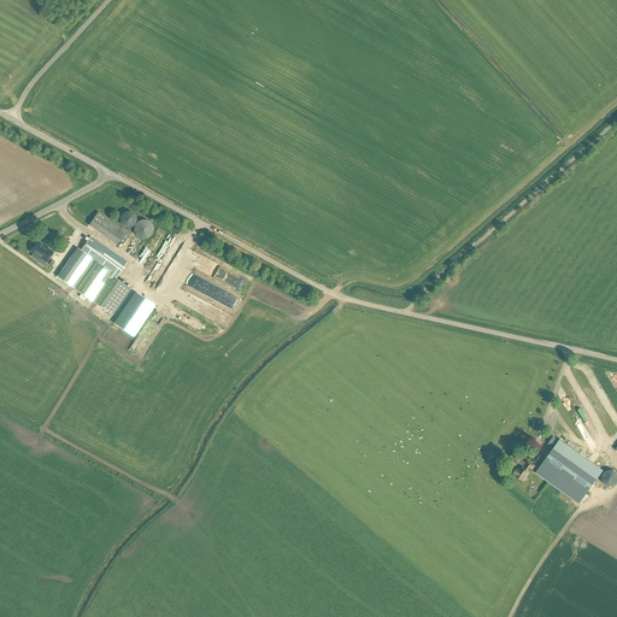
[(122,215),(121,218),(121,223),(123,225),(127,228),(131,228),(135,224),(136,221),(136,217),(134,213),(130,211),(125,212),(122,215)]
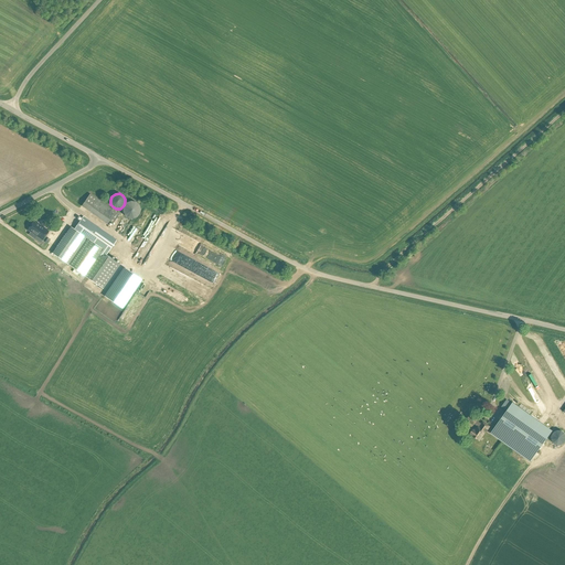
[(91,194),(82,206),(107,224),(116,212),(91,194)]
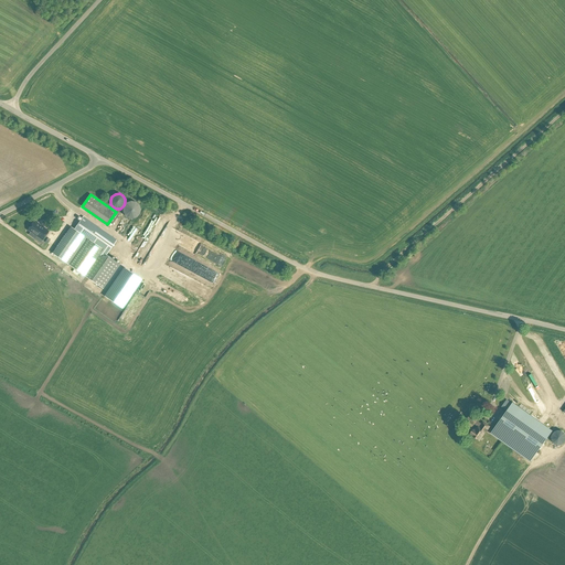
[(55,257),(103,289),(119,265),(105,255),(117,241),(84,217),(74,230),(55,257)]
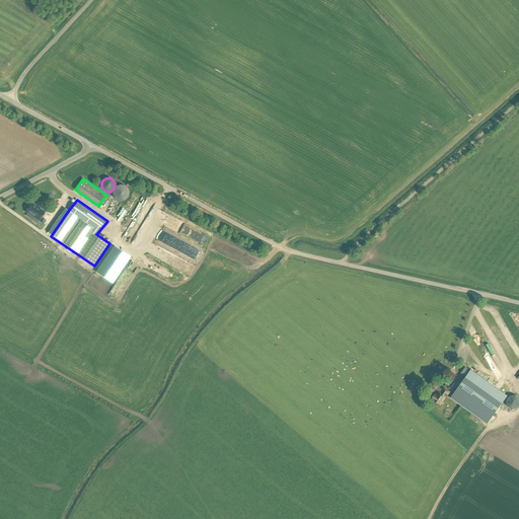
[(26,215),(31,218),(33,216),(40,220),(45,212),(42,210),(35,206),(30,203),(25,210),(28,212),(26,215)]
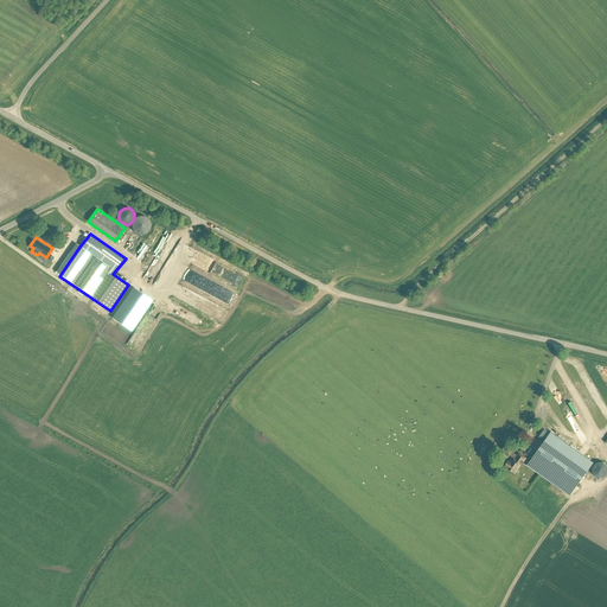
[(151,293),(167,260),(161,257),(159,262),(160,263),(158,267),(155,272),(151,269),(141,288),(151,293)]
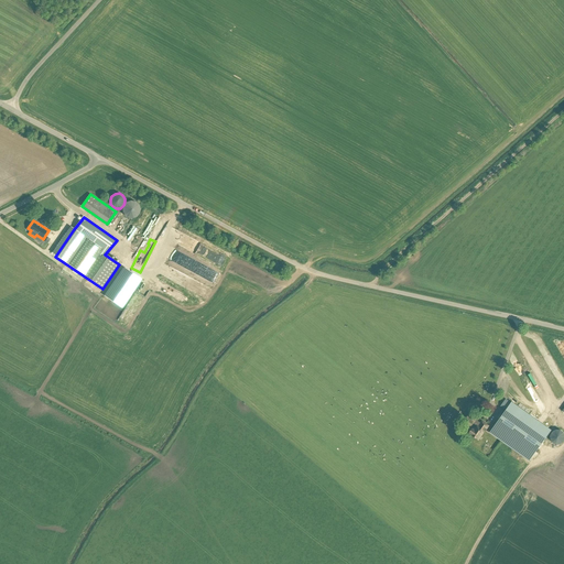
[(107,297),(121,307),(136,288),(121,278),(107,297)]
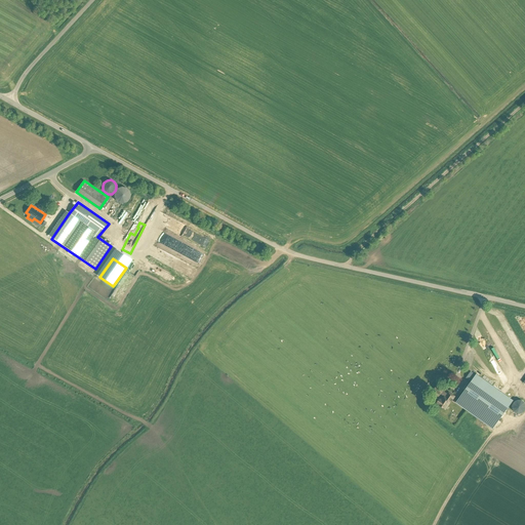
[(471,381),(455,403),(467,411),(492,429),(503,412),(512,400),(476,374),(471,371),(467,378),(470,380),(471,381)]
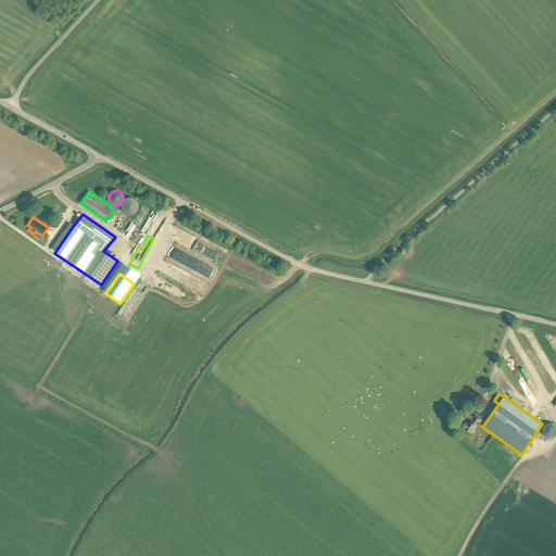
[(464,406),(458,414),(466,418),(467,417),(470,419),(468,421),(467,421),(465,424),(464,422),(463,426),(463,427),(471,433),(477,425),(481,419),(475,415),(474,416),(469,414),(471,412),(464,406)]
